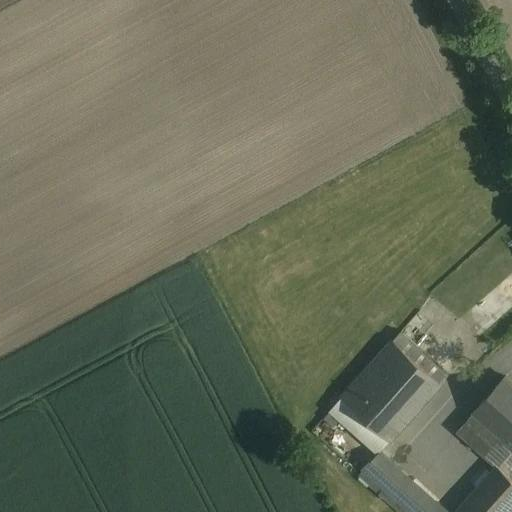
[(400,332),(342,398),(390,440),(448,374),(400,332)]
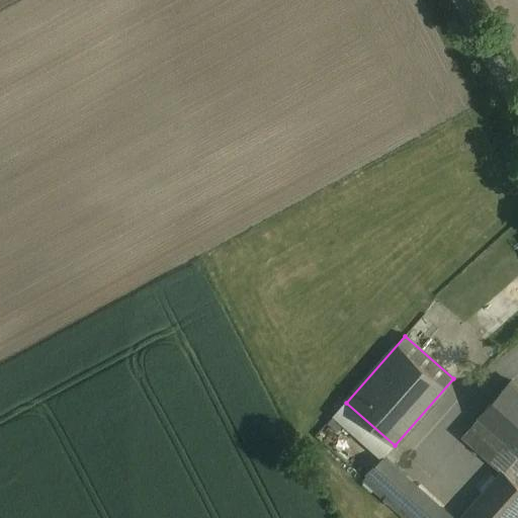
[(517,453),(517,389),(511,382),(510,382),(479,418),(504,441),(517,453)]
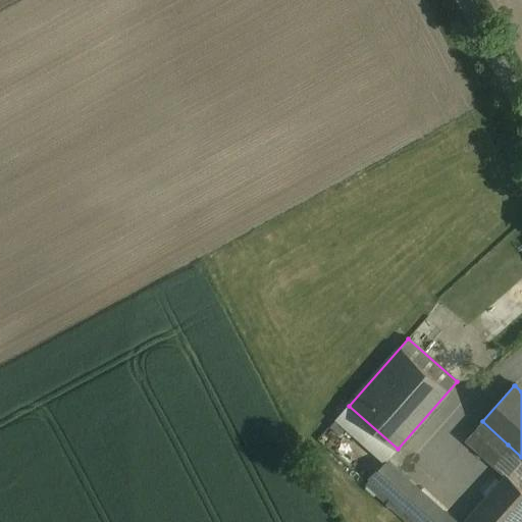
[(521,486),(521,457),(508,445),(491,464),(506,477),(507,476),(521,488),(521,486)]
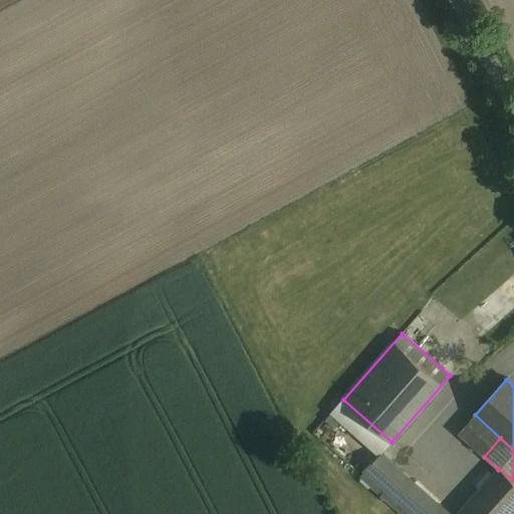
[(413,483),(380,454),(360,477),(392,505),(413,483)]
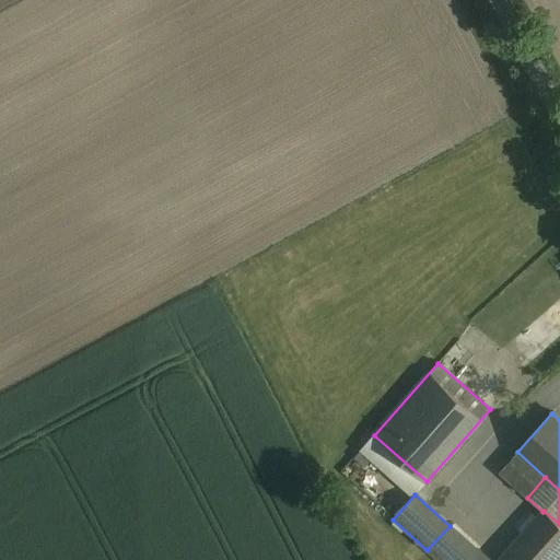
[(557,559),(559,557),(559,525),(559,524),(544,511),(543,512),(499,559),(557,559)]
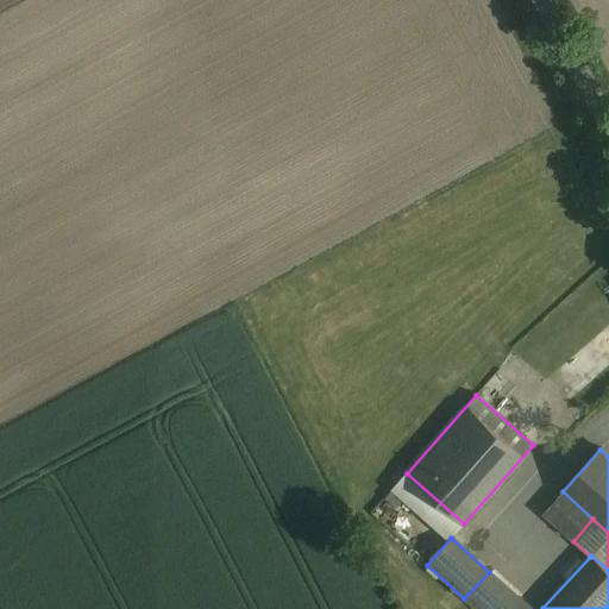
[(476,608),(512,608),(521,600),(490,571),(489,572),(464,598),(476,608)]
